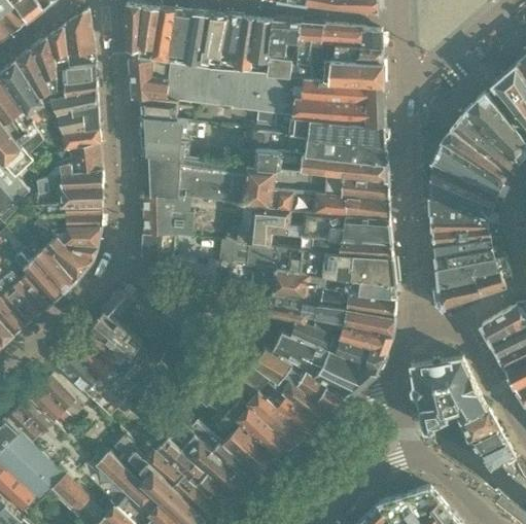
[(0,19),(10,32),(27,21),(9,0),(0,0),(0,19)]
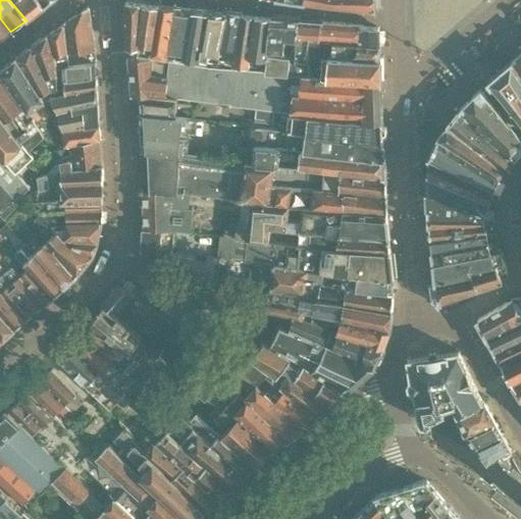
[(9,0),(27,20),(43,8),(36,0),(9,0)]
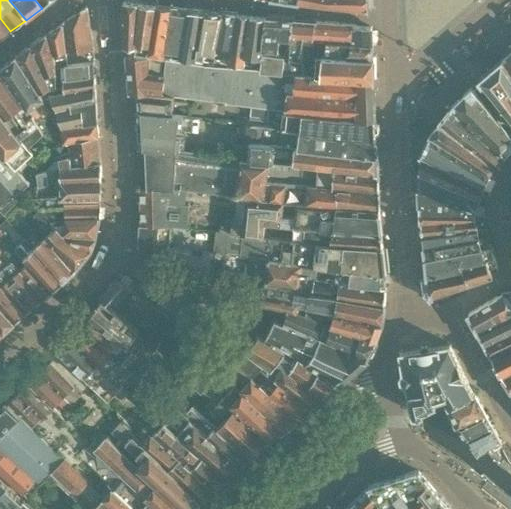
[(298,0),(299,2),(318,5),(368,11),(366,0),(298,0)]
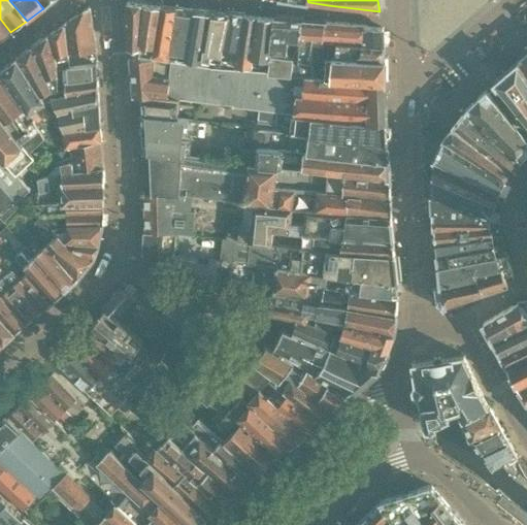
[(127,3),(126,50),(139,48),(138,56),(152,57),(160,7),(127,3)]
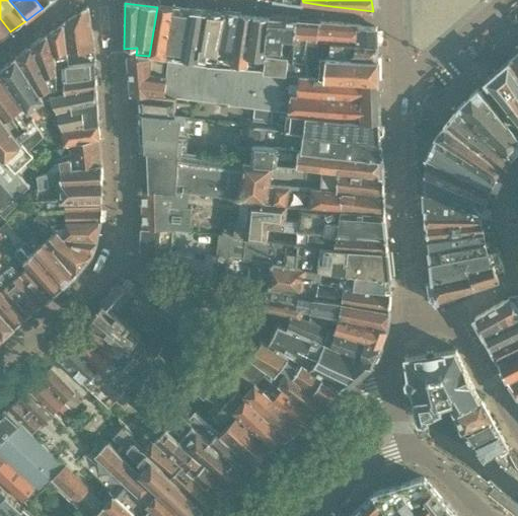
[(157,7),(149,56),(164,58),(173,9),(157,7)]
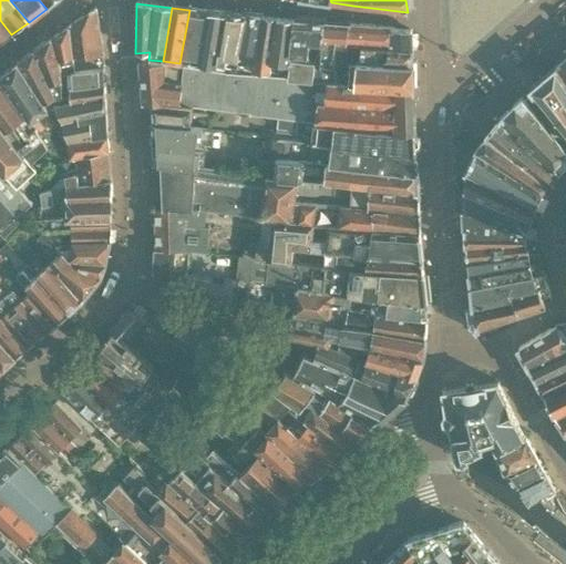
[(189,10),(179,63),(197,65),(207,12),(189,10)]
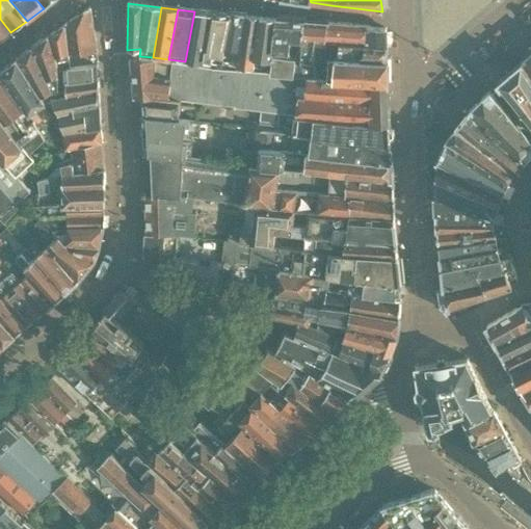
[(88,10),(63,27),(68,57),(68,58),(96,55),(88,10)]
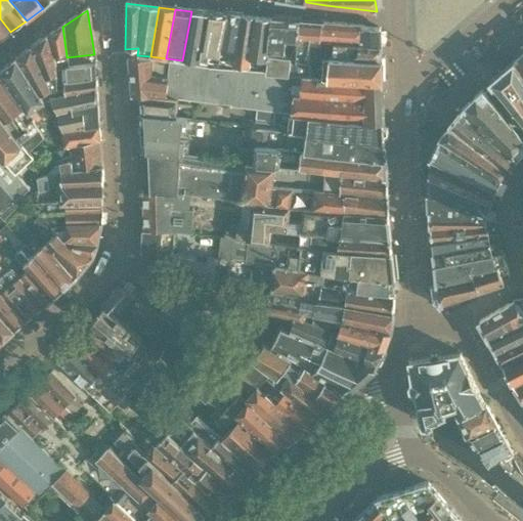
[(191,11),(182,60),(199,63),(208,12),(191,11)]
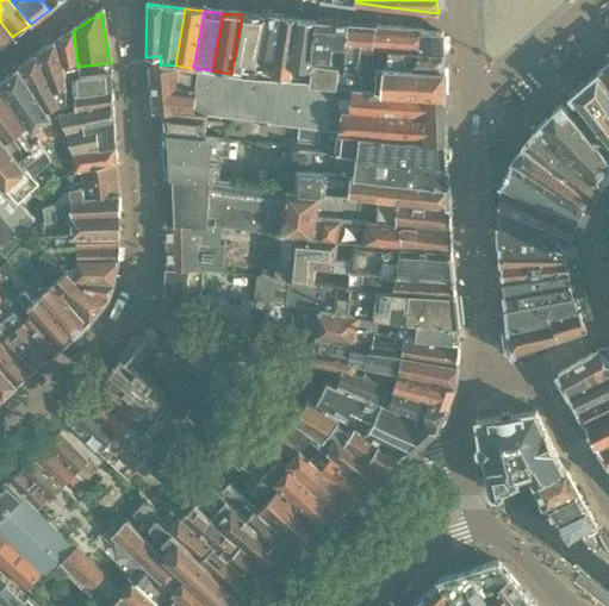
[(242,14),(231,74),(253,76),(263,17),(242,14)]
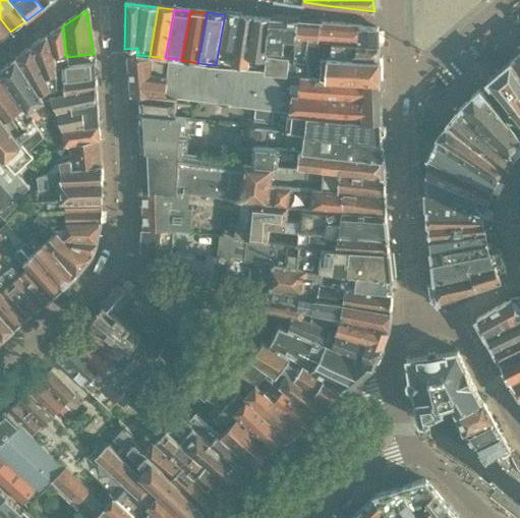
[(225,14),(216,65),(233,67),(241,16),(225,14)]
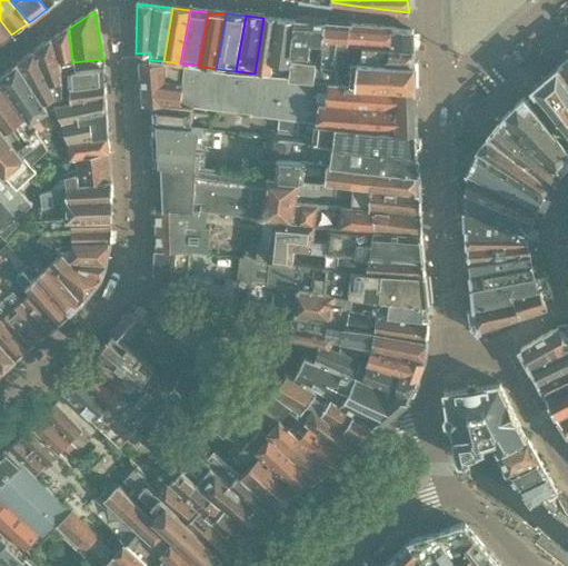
[(263,18),(255,73),(270,76),(279,19),(263,18)]
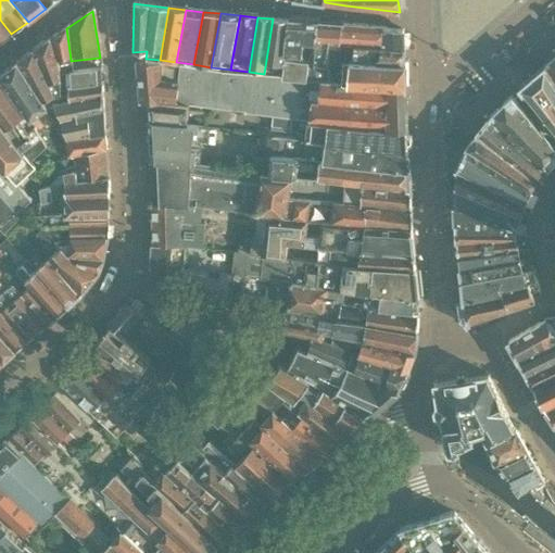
[(273,19),(264,74),(284,76),(285,59),(289,21),(273,19)]
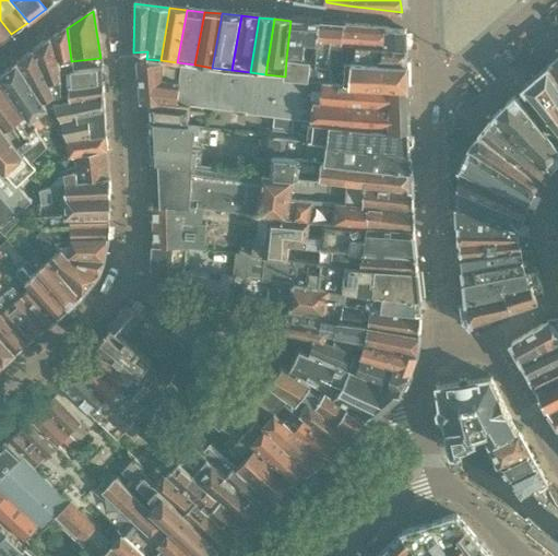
[(0,42),(11,34),(0,20),(0,42)]
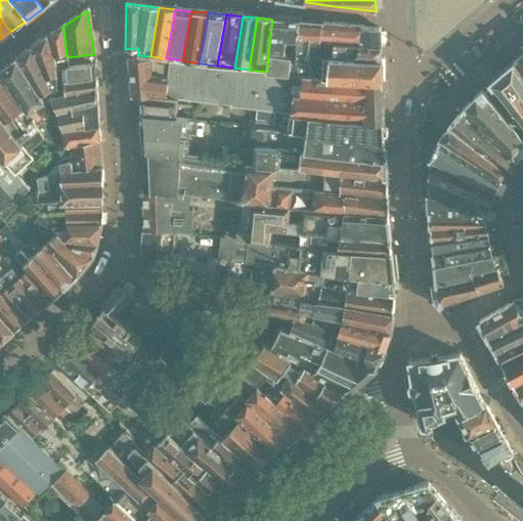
[(272,19),(268,55),(297,57),(300,22),(272,19)]
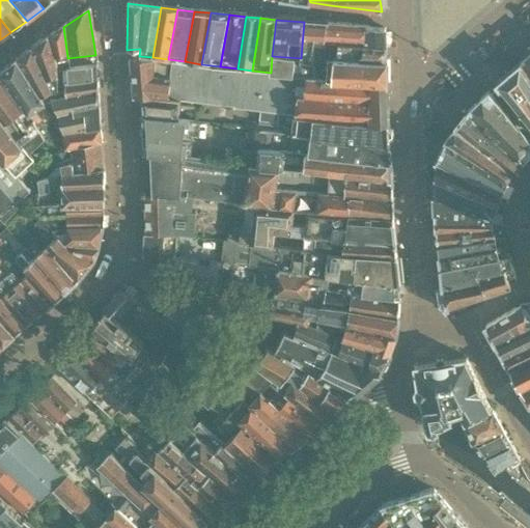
[(301,58),(300,64),(313,65),(314,59),(316,45),(325,45),(327,25),(304,22),(301,58)]
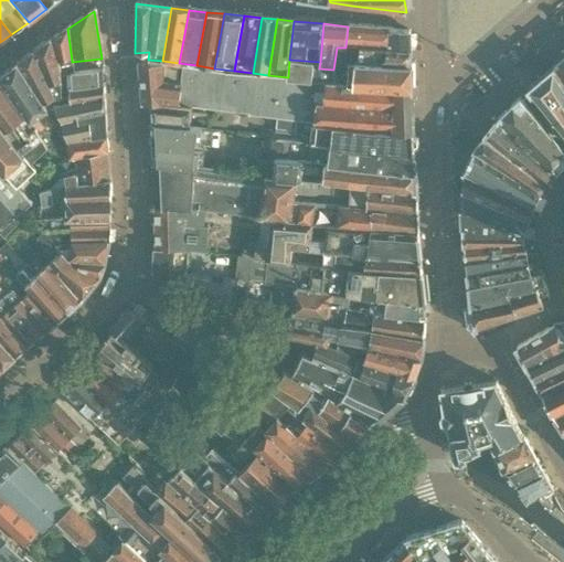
[(348,27),(346,48),(410,51),(410,35),(405,31),(348,27)]
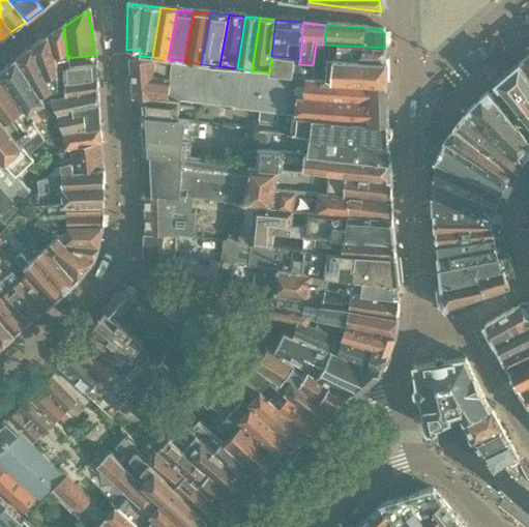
[(63,27),(47,37),(55,59),(57,66),(57,71),(69,69),(67,58),(67,57),(63,27)]
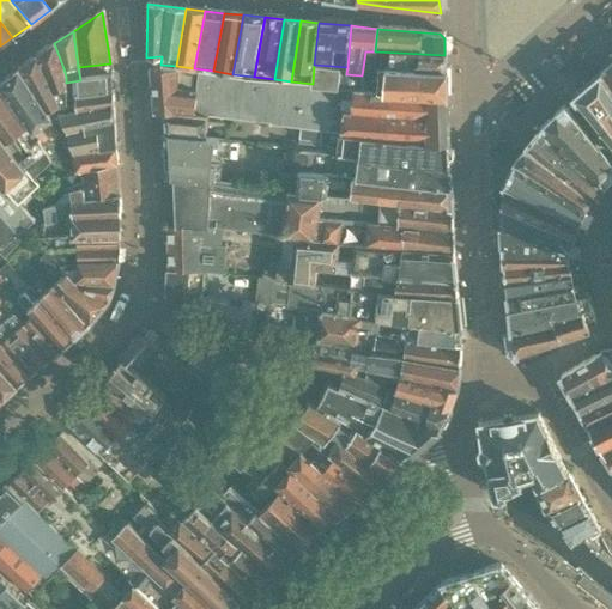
[(54,43),(18,69),(46,113),(66,103),(65,98),(66,83),(66,77),(64,68),(54,43)]
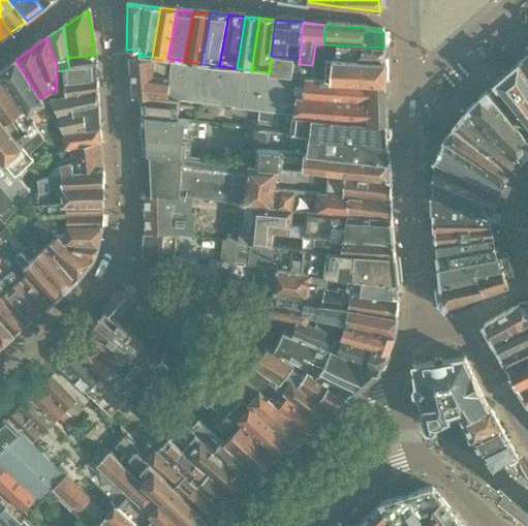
[(313,59),(312,65),(330,66),(331,61),(384,66),(384,61),(383,48),(323,44),(315,44),(313,59)]
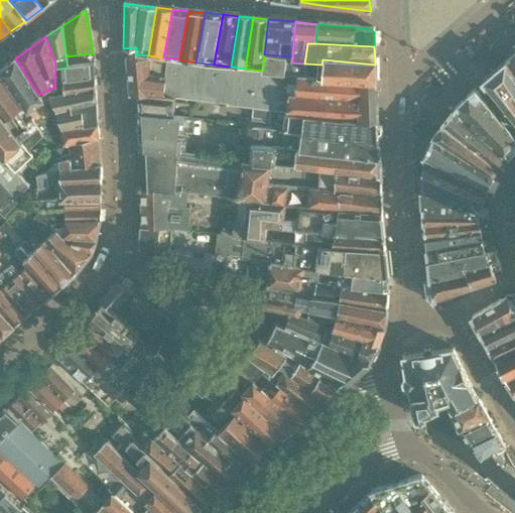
[(93,53),(66,56),(68,68),(94,65),(93,53)]
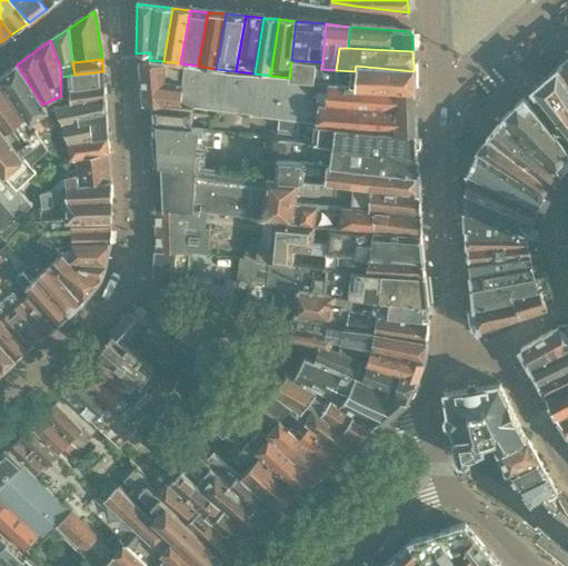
[(567,59),(558,68),(562,75),(567,82),(567,59)]
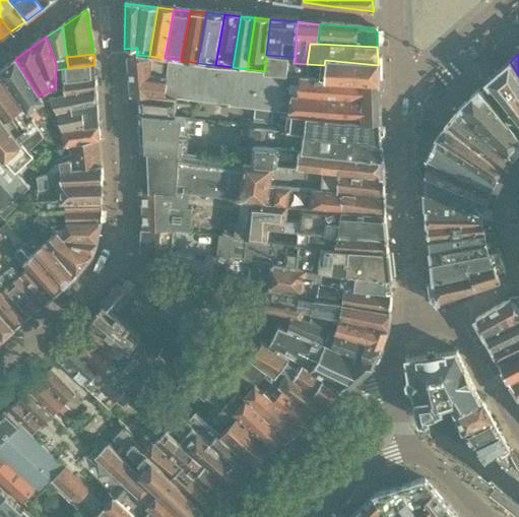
[(265,71),(264,73),(378,82),(378,65),(325,60),(324,65),(307,64),(294,63),(295,57),(266,55),(265,71)]
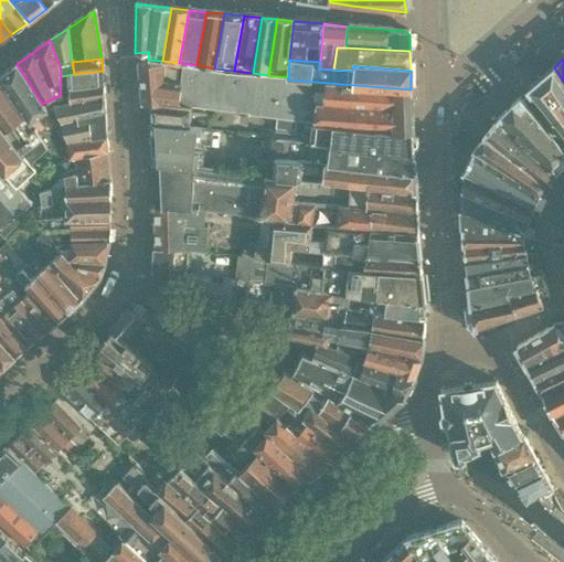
[(17,64),(0,77),(0,83),(28,122),(30,124),(48,112),(42,104),(17,64)]
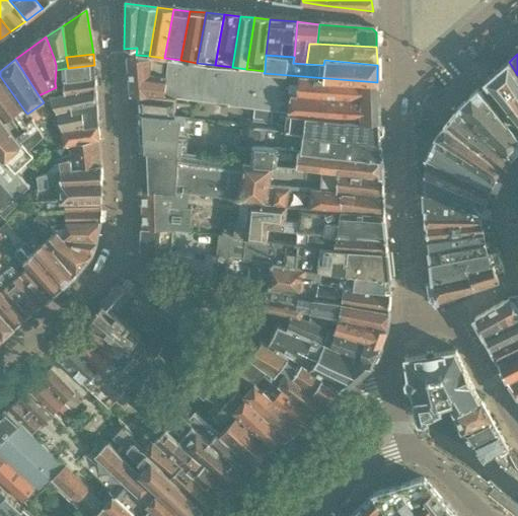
[(149,60),(127,59),(130,96),(138,96),(151,97),(164,98),(167,63),(149,60)]
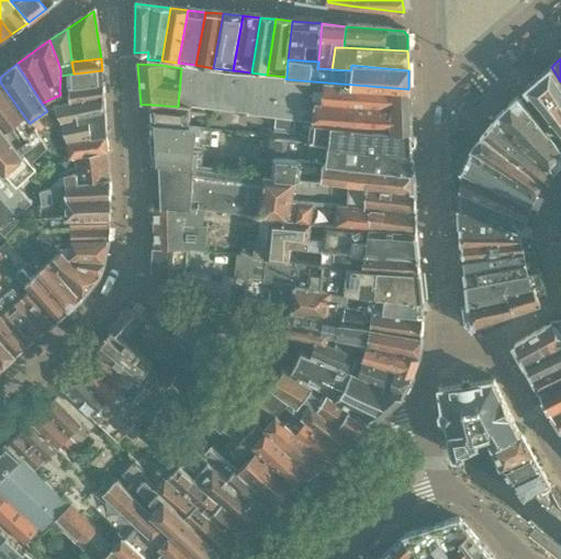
[(560,81),(556,74),(551,67),(527,88),(531,93),(533,93),(560,130),(560,81)]
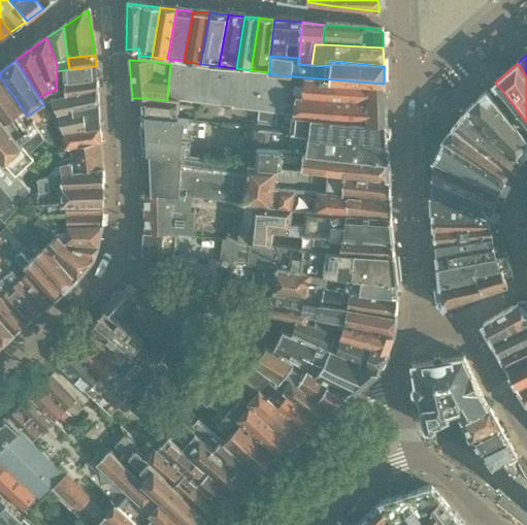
[(170,64),(167,100),(178,101),(232,107),(232,109),(259,112),(276,115),(331,121),(386,123),(385,85),(384,84),(268,74),(209,70),(170,64)]
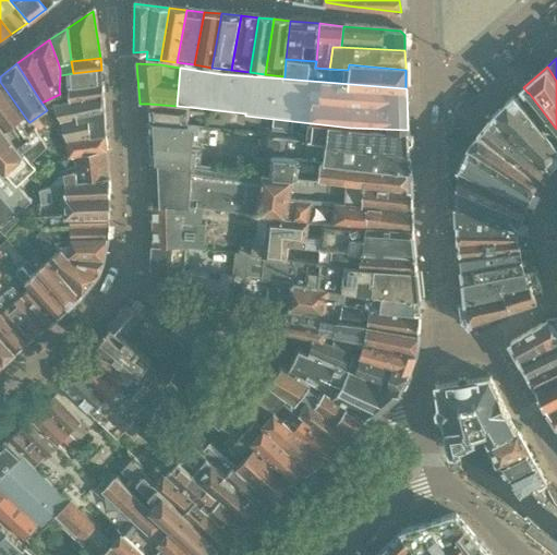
[(60,75),(59,89),(68,88),(103,84),(103,80),(105,79),(105,74),(103,74),(101,70),(73,73),(60,75)]
